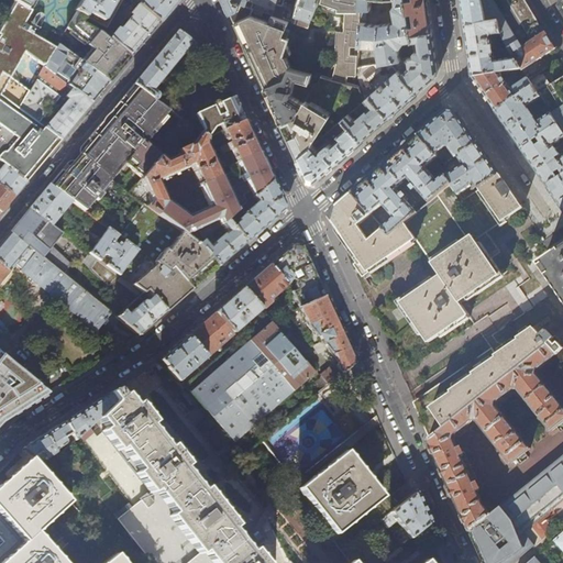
[(14,0),(14,1),(28,9),(30,6),(32,0),(14,0)]
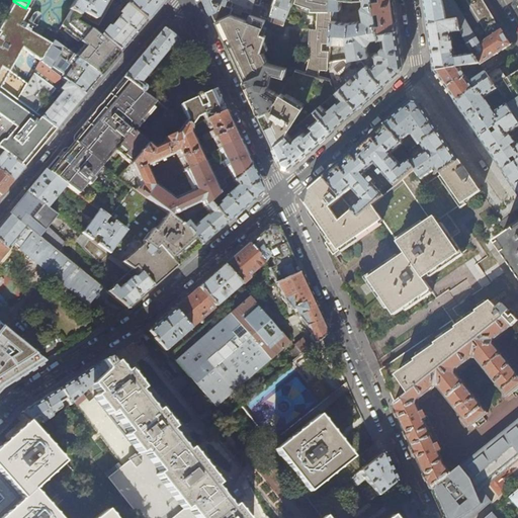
[(75,0),(69,11),(71,11),(79,16),(82,12),(93,19),(95,19),(96,18),(106,0),(75,0)]
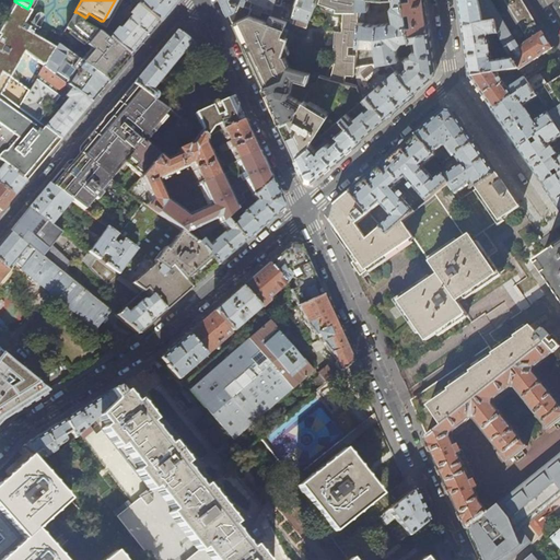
[(140,0),(137,6),(158,23),(177,0),(140,0)]
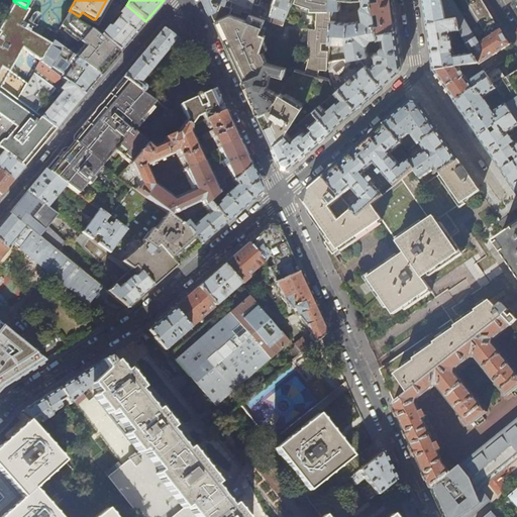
[(206,0),(212,11),(220,8),(221,2),(214,0),(206,0)]
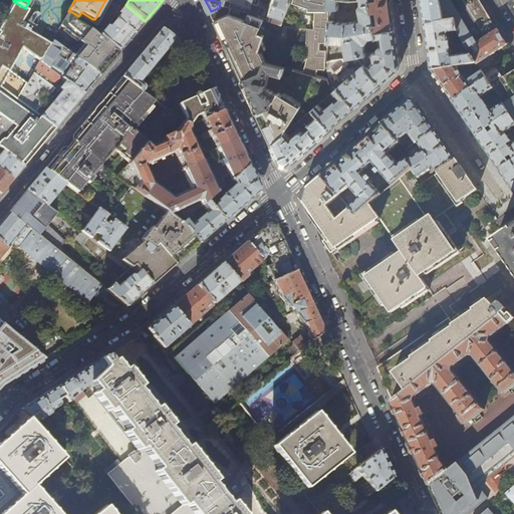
[(243,5),(251,7),(253,0),(213,0),(220,2),(219,8),(211,11),(213,16),(215,20),(230,13),(231,7),(225,5),(227,0),(232,2),(232,1),(237,3),(243,5)]
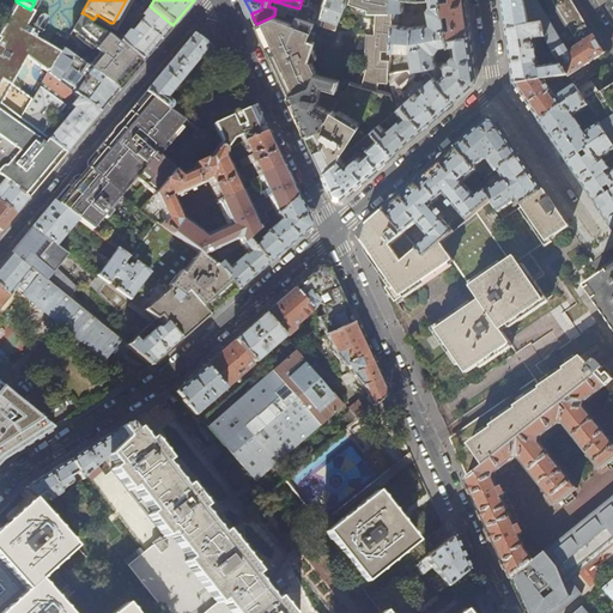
[(302,0),(299,8),(297,16),(304,18),(309,0),(323,0),(321,10),(325,11),(327,0),(302,0)]
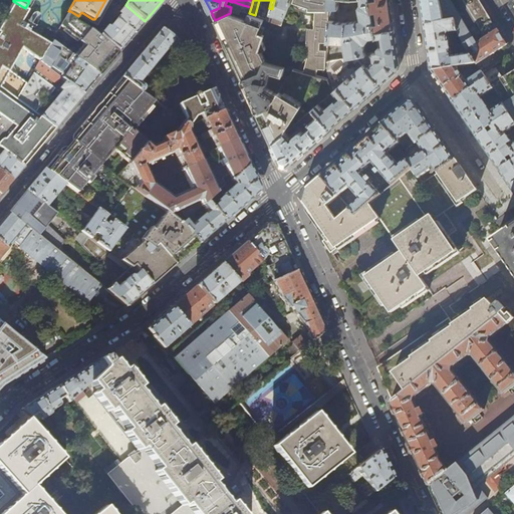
[(274,0),(272,9),(269,21),(281,24),(288,8),(290,3),(290,0),(274,0)]
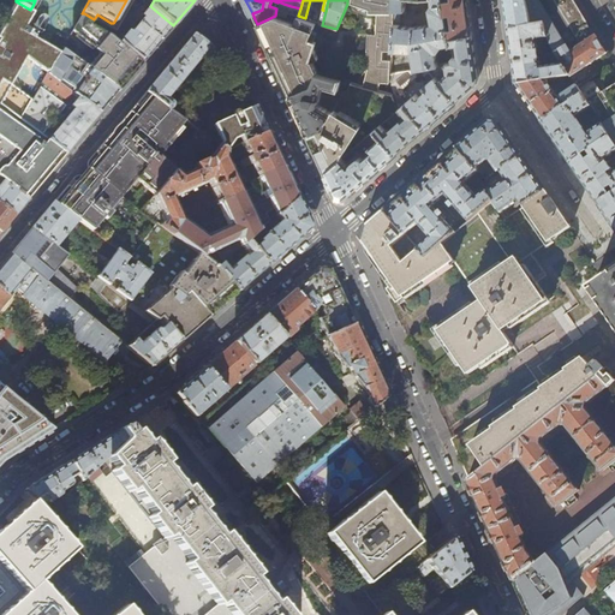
[(394,13),(394,1),(394,0),(347,0),(347,4),(345,10),(374,12),(374,22),(371,22),(370,33),(372,33),(371,40),(368,40),(368,48),(366,48),(365,52),(368,52),(366,60),(368,60),(368,72),(365,72),(362,78),(359,81),(359,84),(380,90),(380,83),(392,82),(392,73),(392,60),(383,60),(383,51),(393,52),(393,51),(394,27),(394,13)]
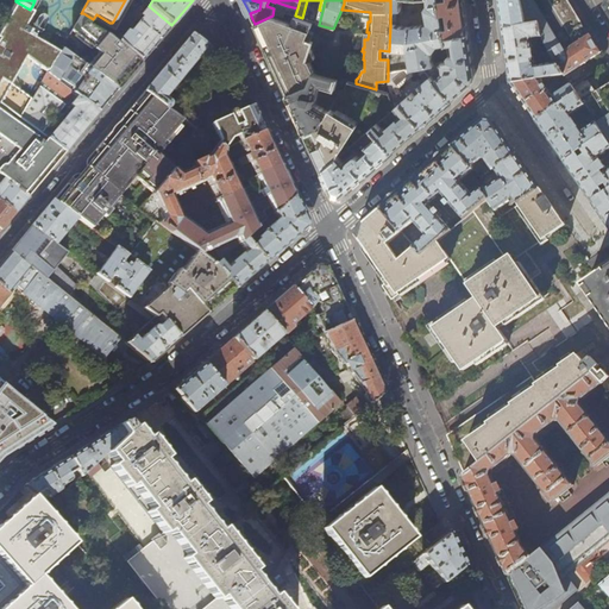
[(390,0),(390,1),(390,13),(390,26),(389,50),(408,50),(409,68),(425,66),(434,63),(432,52),(434,51),(438,45),(446,43),(445,37),(444,27),(440,13),(438,0),(390,0)]
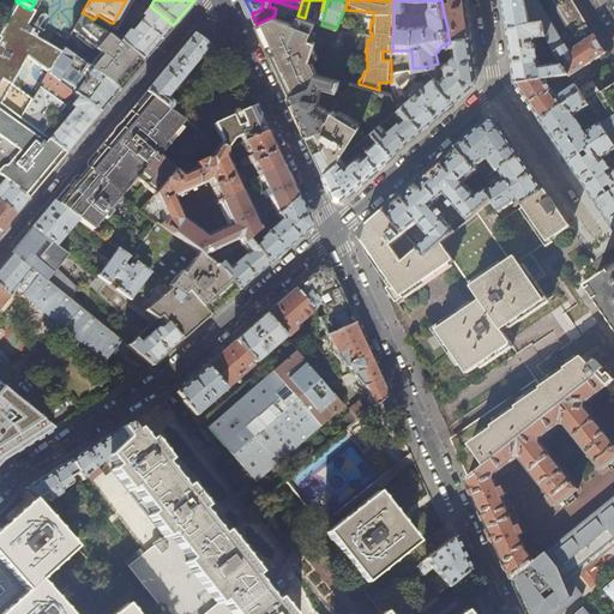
[(441,0),(444,13),(450,13),(452,26),(447,28),(449,37),(471,34),(467,2),(467,0),(441,0)]
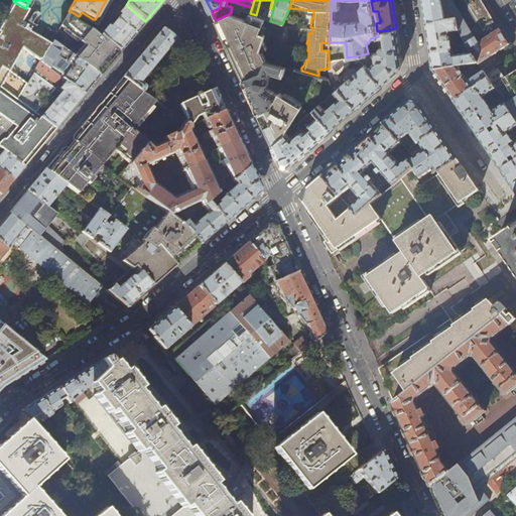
[(422,0),(423,5),(426,25),(446,21),(444,13),(443,7),(438,7),(437,0),(422,0)]
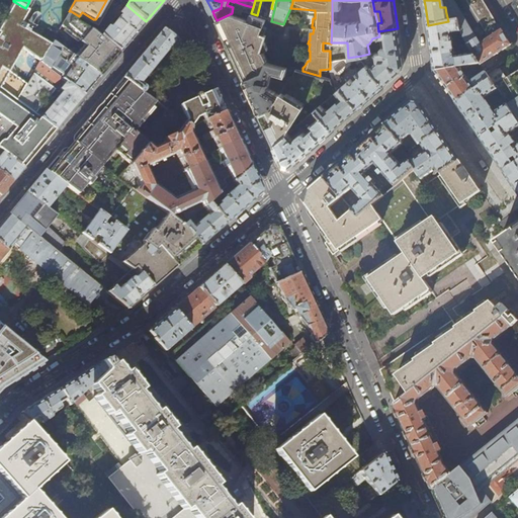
[(489,37),(501,29),(500,27),(483,0),(443,0),(445,7),(446,13),(448,21),(459,20),(461,32),(465,39),(467,45),(470,49),(481,44),(454,0),(461,0),(461,1),(477,26),(481,24),(489,37)]
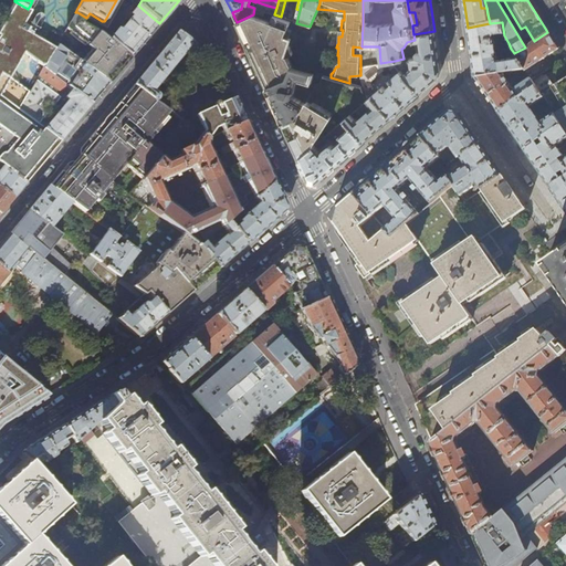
[(44,66),(56,48),(27,31),(29,27),(24,24),(34,8),(30,6),(28,9),(14,1),(0,25),(0,161),(3,165),(27,182),(42,164),(59,143),(62,140),(20,108),(29,94),(30,92),(11,77),(25,53),(44,66)]
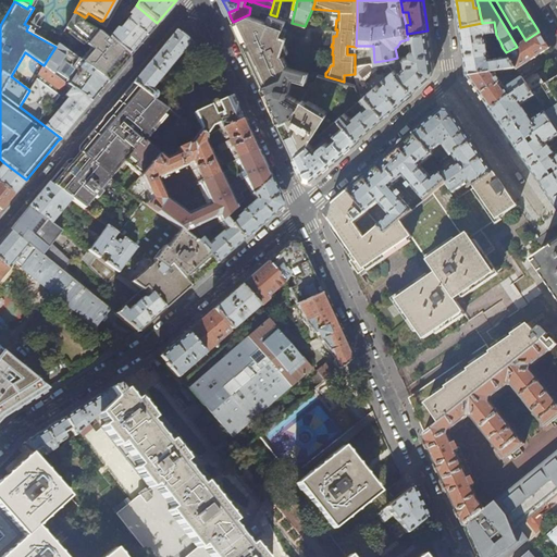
[(157,23),(136,5),(127,15),(130,17),(119,29),(116,29),(109,38),(119,47),(130,56),(137,47),(157,23)]
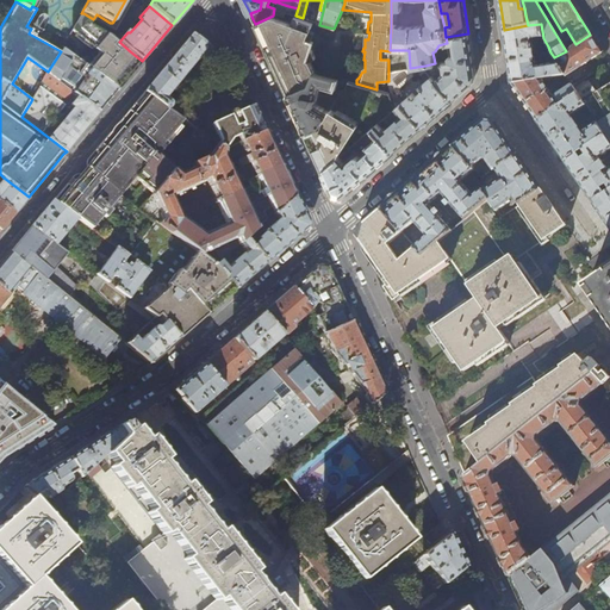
[(316,70),(309,61),(315,58),(310,48),(312,41),(306,38),(312,22),(303,18),(296,16),(274,8),(273,16),(255,24),(269,55),(287,94),(310,83),(316,73),(316,70)]
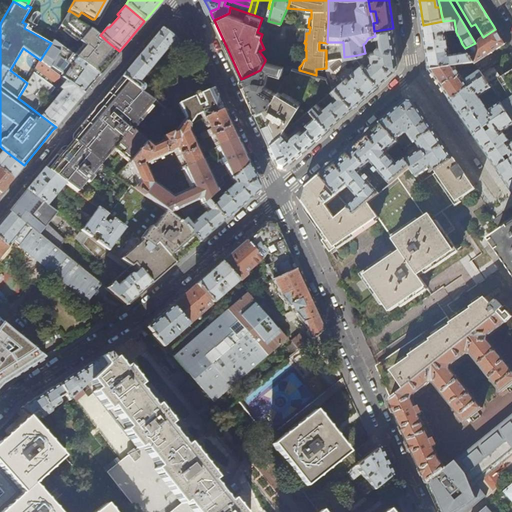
[(73,55),(99,75),(112,60),(109,58),(111,56),(113,53),(116,55),(119,51),(109,43),(100,35),(94,30),(76,21),(78,16),(70,11),(61,26),(83,43),(73,55)]
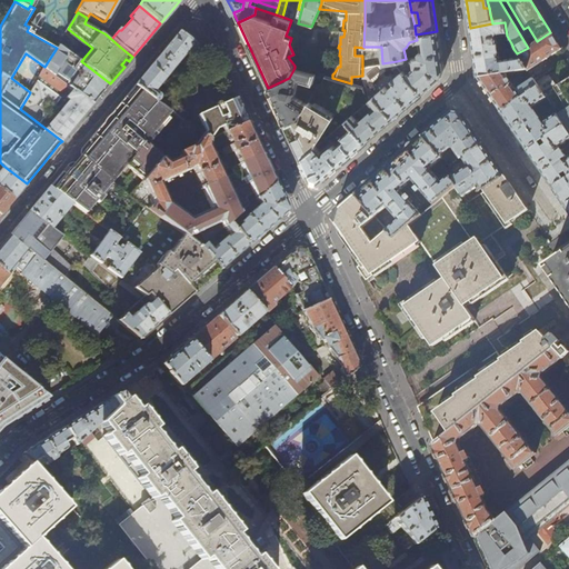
[(505,22),(492,23),(470,28),(475,55),(478,78),(505,73),(527,69),(521,60),(501,63),(498,41),(498,40),(500,37),(507,36),(505,22)]
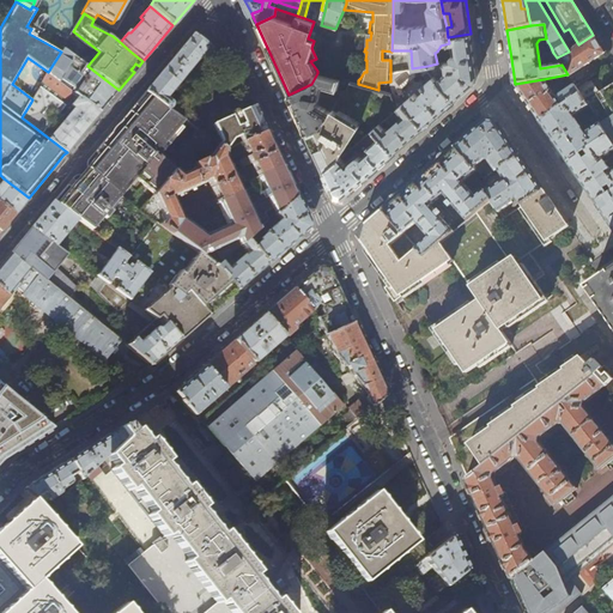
[(168,97),(205,53),(213,58),(212,60),(213,61),(220,52),(216,49),(194,34),(178,53),(146,91),(149,92),(170,109),(174,105),(174,103),(173,102),(168,97)]
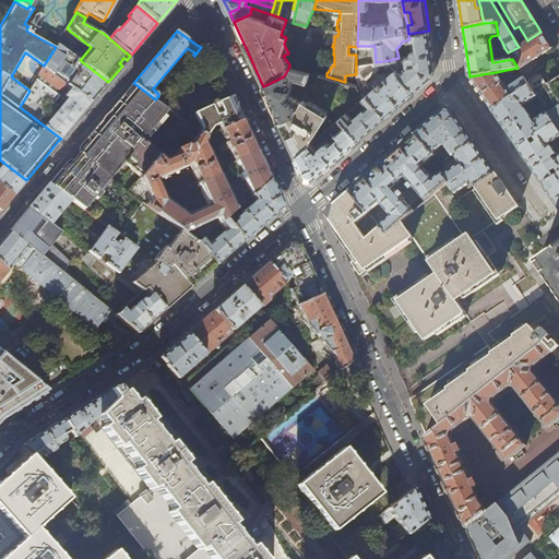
[(432,52),(429,31),(408,34),(409,39),(409,40),(416,39),(417,50),(412,51),(413,56),(399,58),(390,60),(416,91),(432,76),(436,69),(432,52)]
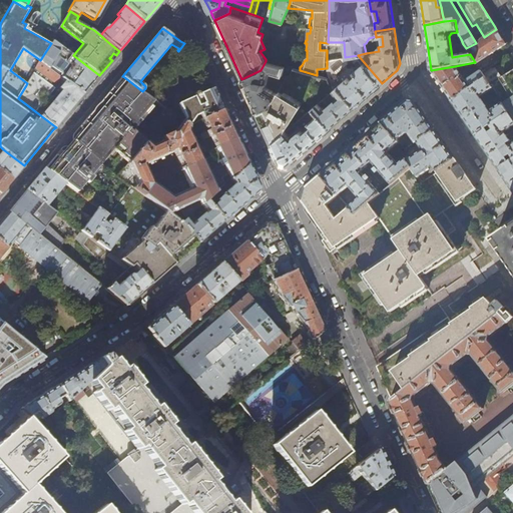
[(476,43),(466,48),(470,54),(475,62),(480,70),(482,72),(491,66),(498,61),(499,58),(495,52),(507,44),(497,29),(496,29),(484,37),(481,39),(476,43)]
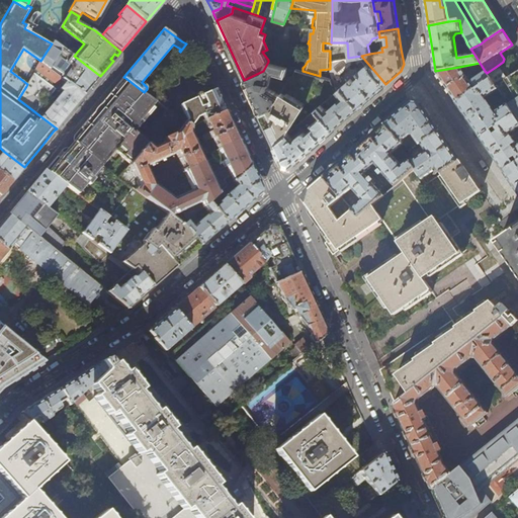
[(467,51),(470,49),(467,45),(465,39),(462,41),(467,51)]
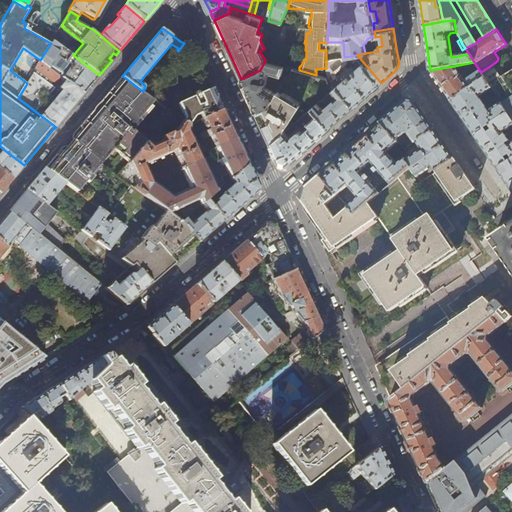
[(99,75),(73,55),(53,40),(51,43),(40,60),(61,76),(63,77),(84,93),(98,77),(99,75)]
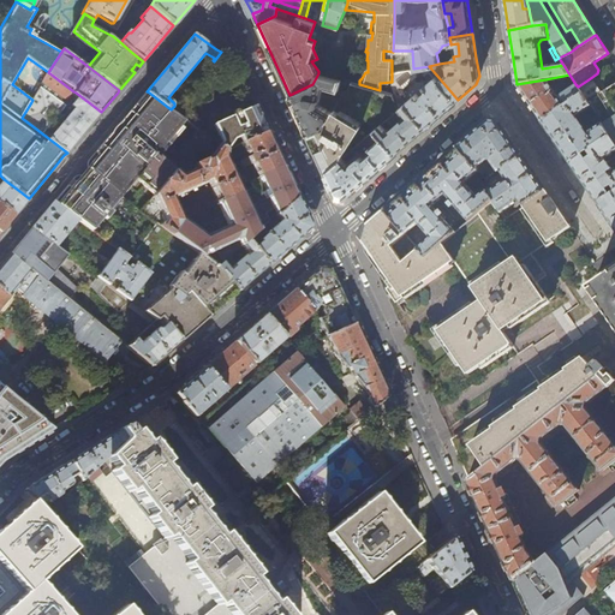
[(392,73),(392,82),(392,84),(400,109),(400,108),(406,103),(427,126),(442,113),(458,100),(429,66),(413,69),(392,73)]
